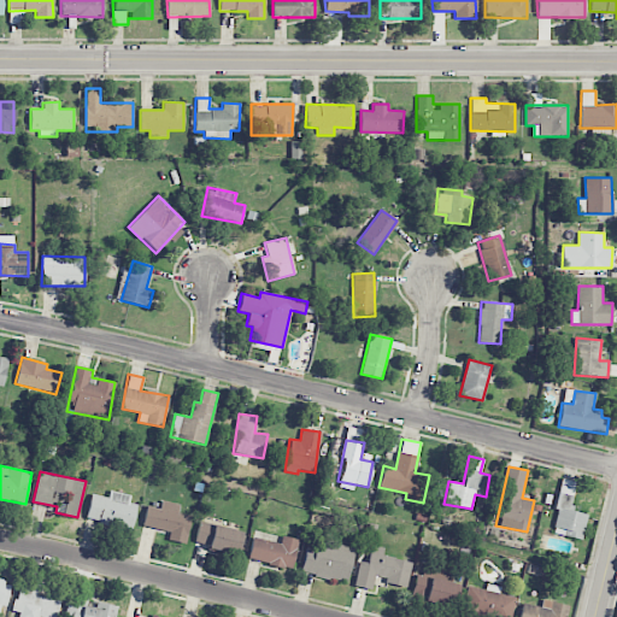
[(576,482),(563,479),(552,533),(582,540),(588,515),(570,510),(576,482)]
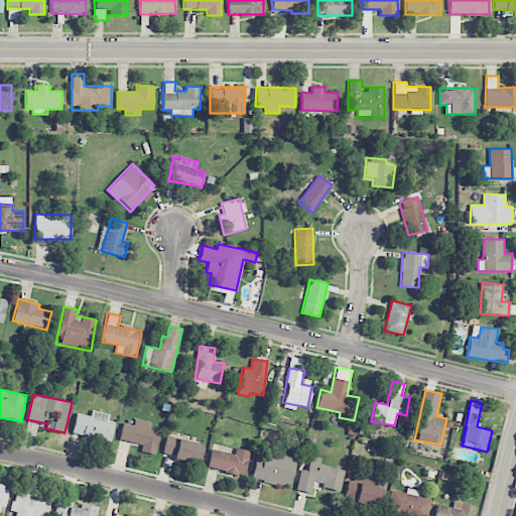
[(116,417),(91,411),(91,416),(77,412),(72,434),(110,443),(116,417)]
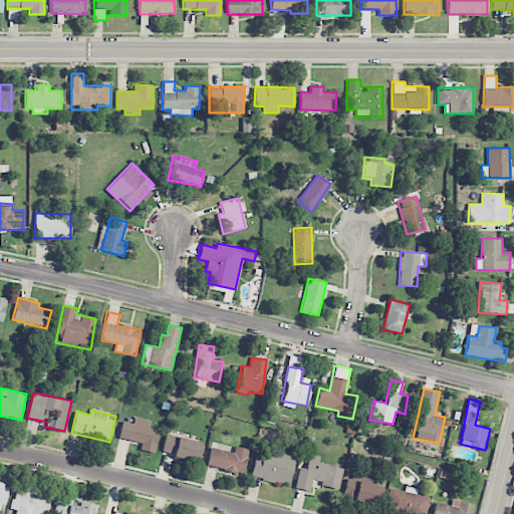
[(118,438),(142,443),(141,449),(154,452),(159,430),(148,427),(150,420),(135,417),(133,424),(122,422),(118,438)]
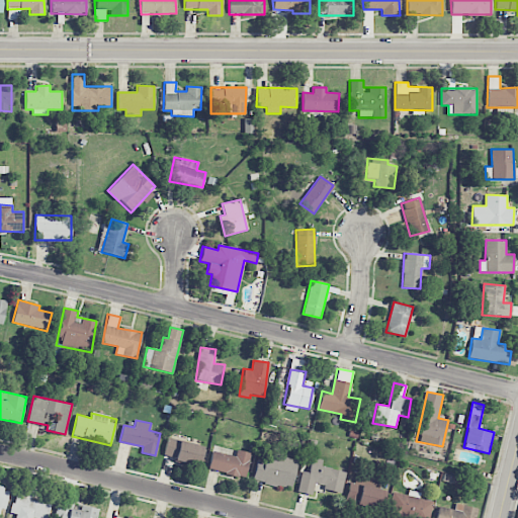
[(204,445),(167,438),(163,455),(174,457),(174,460),(200,466),(204,445)]
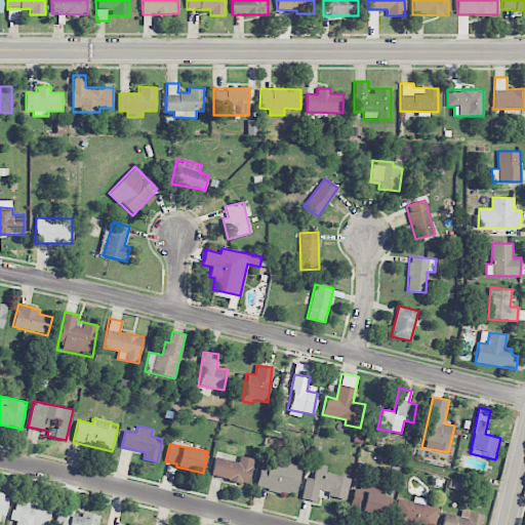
[(214,457),(211,477),(249,483),(253,458),(240,456),(239,461),(214,457)]
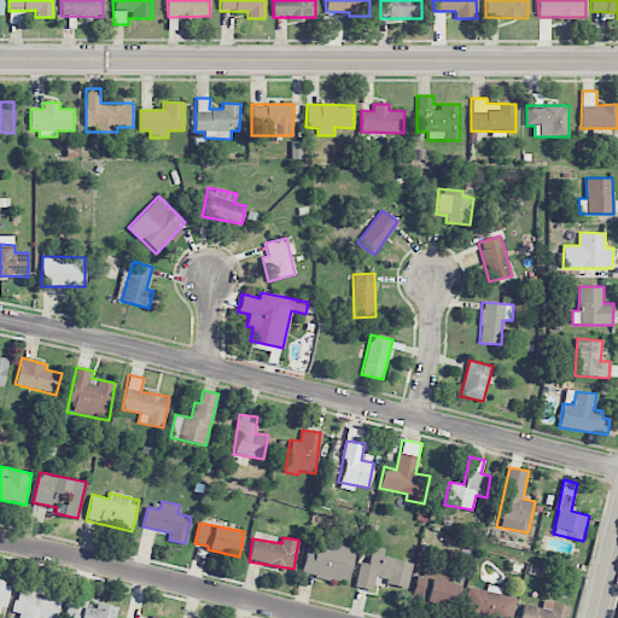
[(355,548),(310,538),(303,573),(348,583),(355,548)]
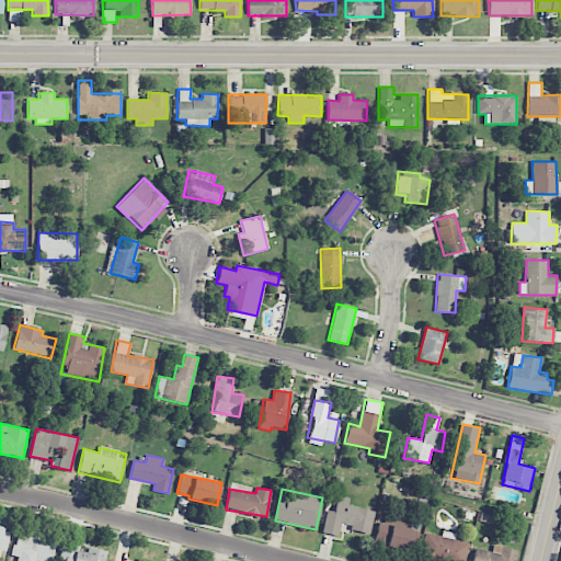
[(374,511),(347,505),(348,497),(338,495),(334,512),(327,510),(321,533),(338,536),(340,523),(350,525),(348,529),(369,534),(374,511)]
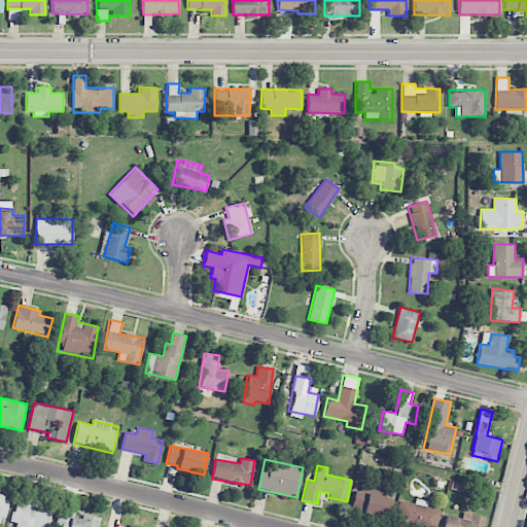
[(371,486),(357,484),(352,512),(382,517),(386,497),(370,494),(371,486)]
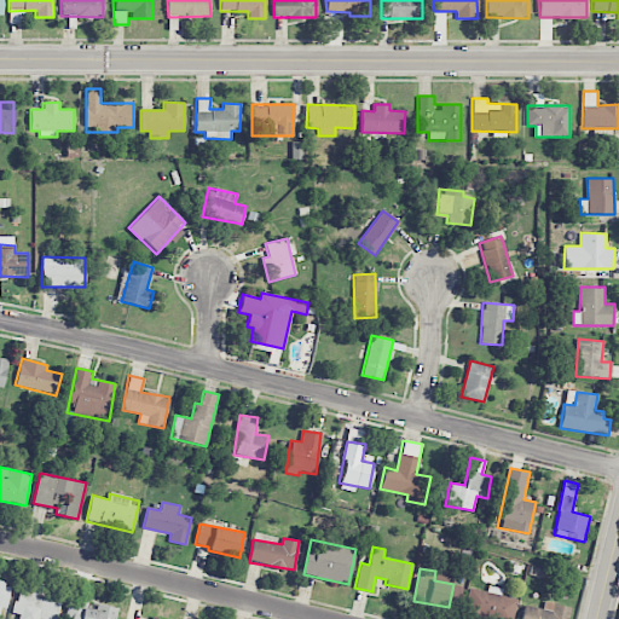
[(0,614),(3,615),(10,584),(0,582),(0,614)]
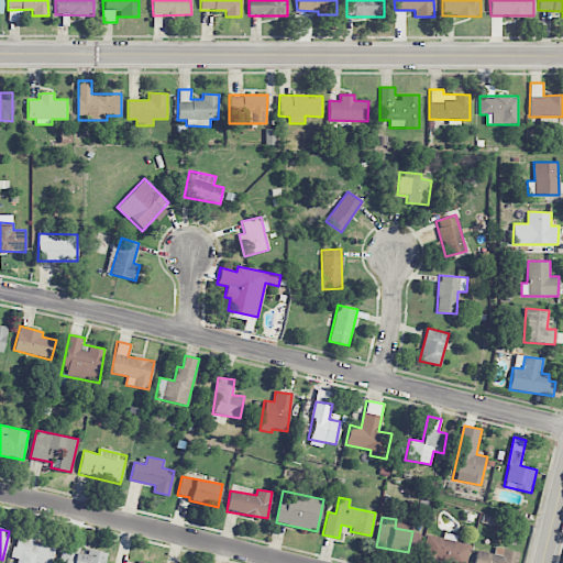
[(51,562),(55,548),(32,543),(34,536),(18,532),(12,558),(18,559),(17,562),(51,562)]
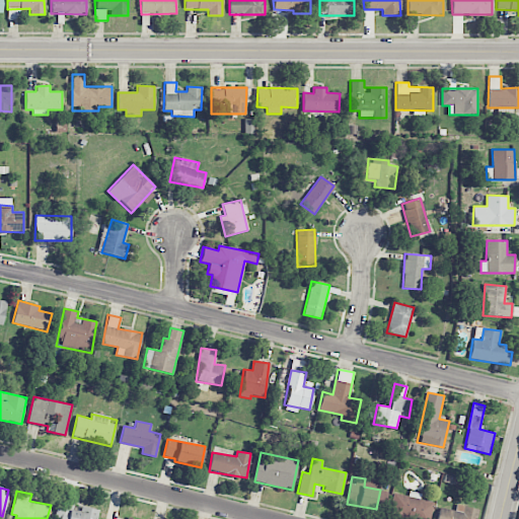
[(429,518),(433,502),(420,499),(421,494),(409,491),(409,496),(393,493),(389,513),(416,518),(429,518)]
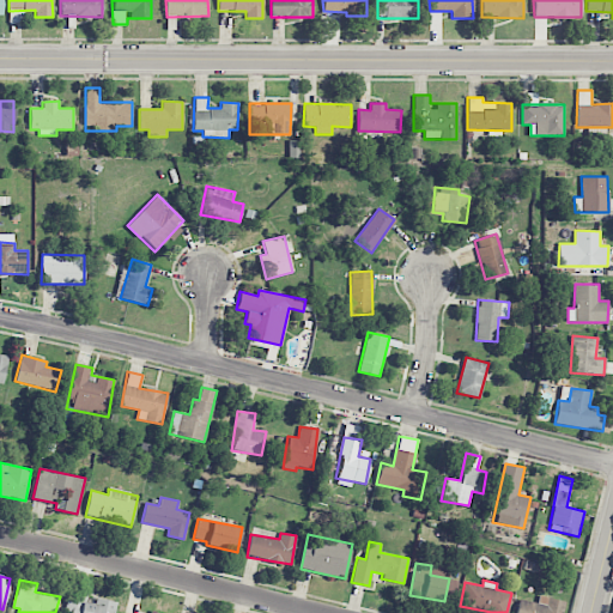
[(113,612),(115,601),(96,599),(95,605),(86,602),(87,595),(68,592),(65,611),(70,612),(113,612)]
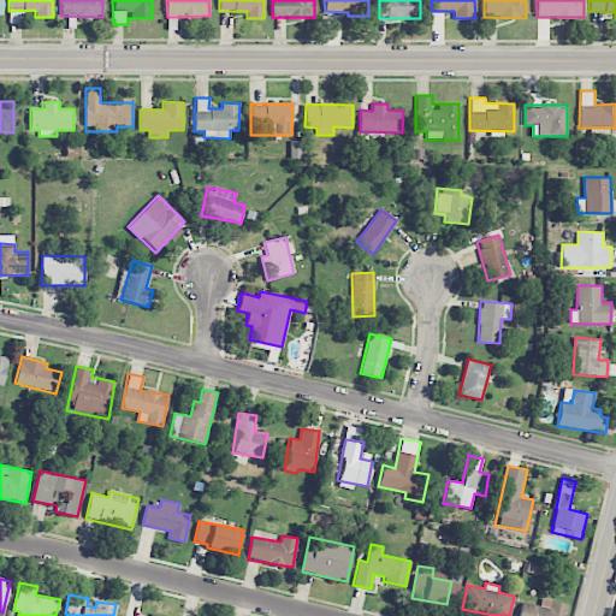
[(539,605),(521,602),(517,615),(564,615),(567,604),(542,598),(539,605)]
